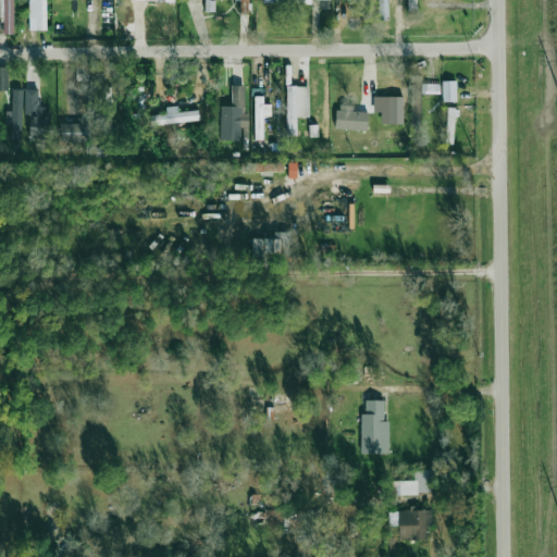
[(13,34),(13,0),(0,0),(0,16),(3,17),(3,34),(13,34)]
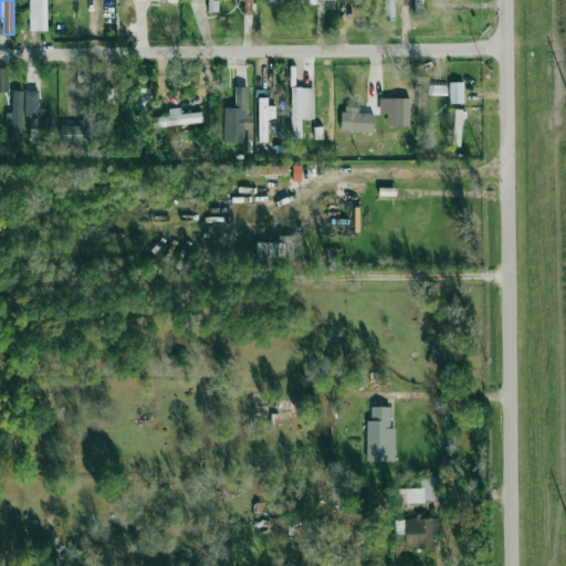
[(48,30),(46,0),(29,0),(30,30),(48,30)]
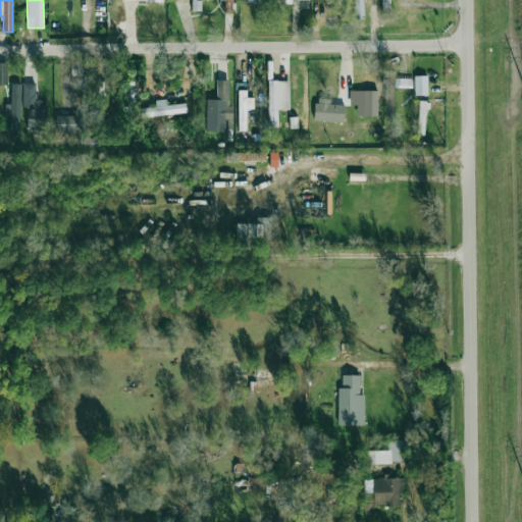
[(191,0),(192,11),(201,10),(201,0),(191,0)]
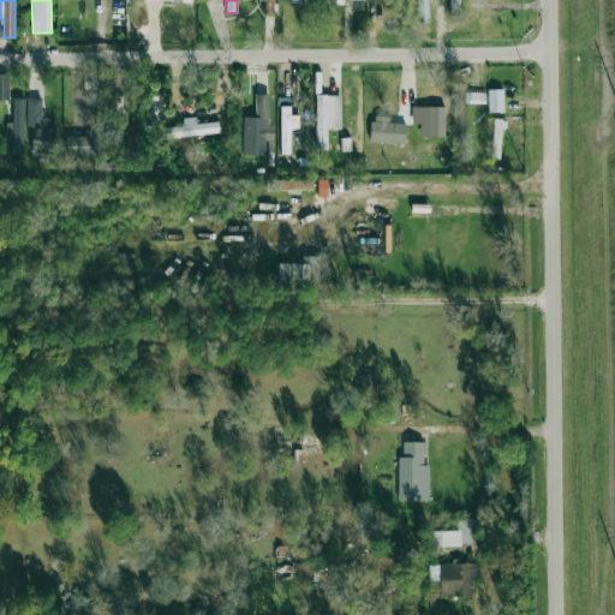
[(274,0),(264,0),(264,12),(275,12),(274,0)]
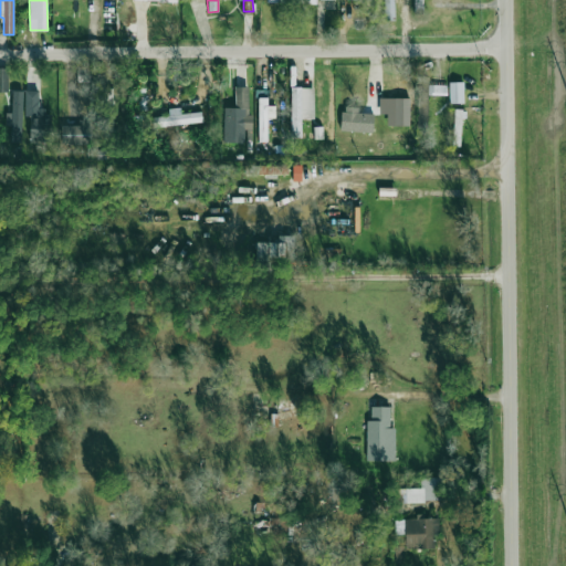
[(384,0),(385,20),(395,20),(395,0),(384,0)]
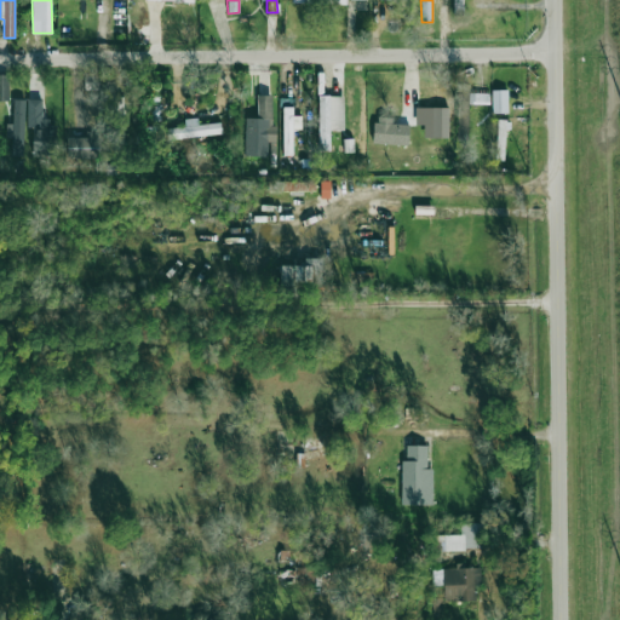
[(463,16),(463,0),(453,0),(453,15),(463,16)]
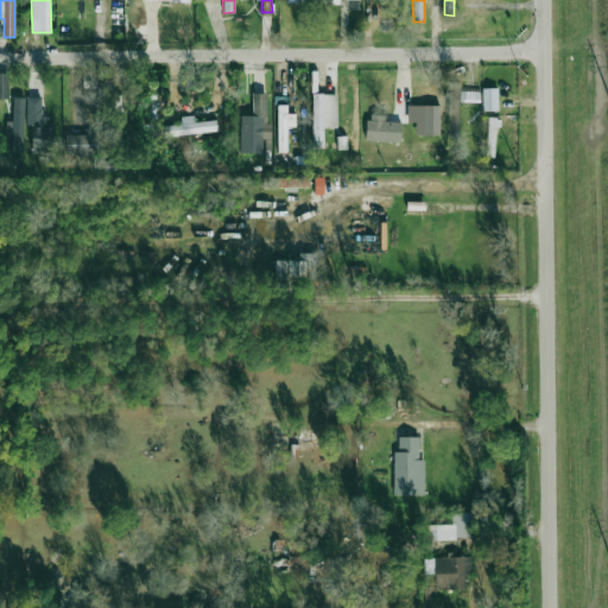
[(0,97),(10,97),(8,73),(0,73),(0,97)]
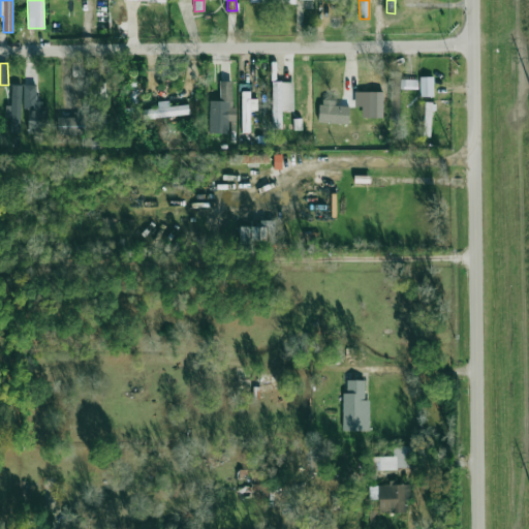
[(358,91),(358,76),(344,76),(343,91),(358,91)]
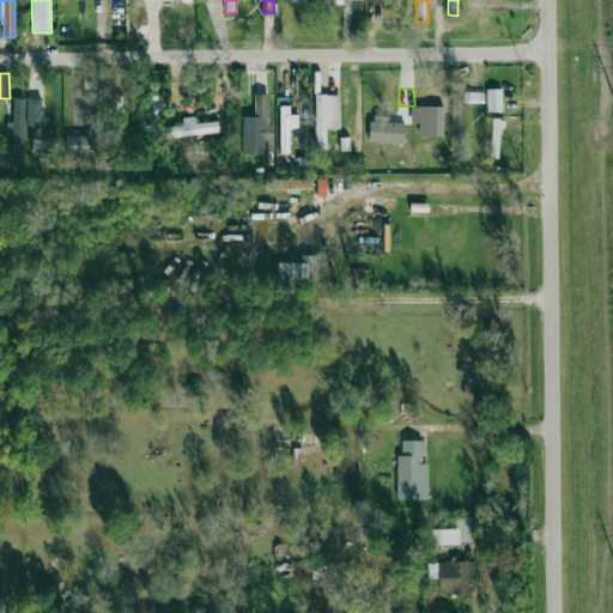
[(487,111),(502,111),(502,89),(486,89),(487,111)]
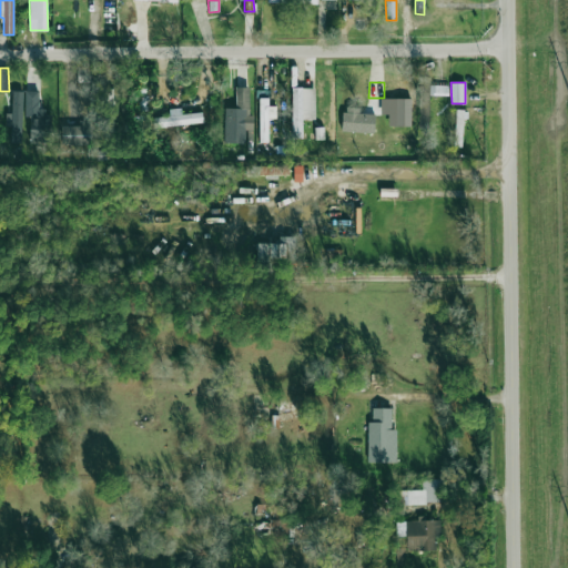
[(430,94),(448,95),(448,83),(430,83),(430,94)]
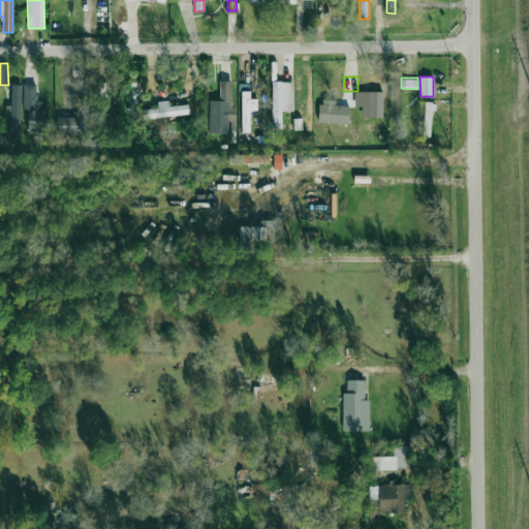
[(209,133),(228,133),(228,121),(236,121),(237,107),(231,107),(232,81),(220,81),(219,100),(210,100),(209,133)]
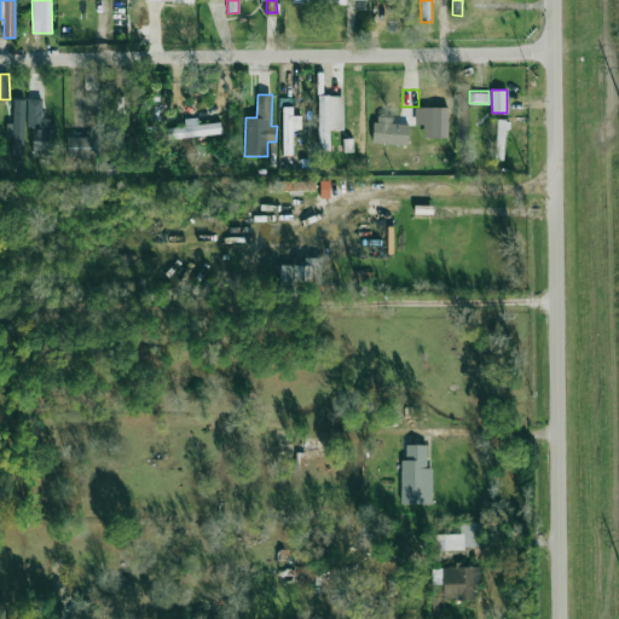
[(343,96),(318,96),(318,150),(330,150),(330,131),(343,129),(343,96)]
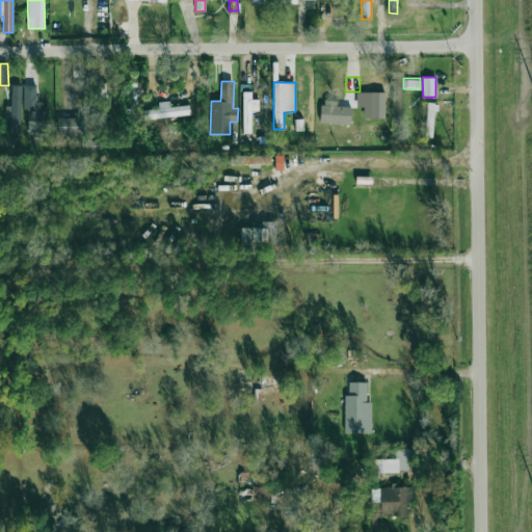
[(107,130),(106,83),(98,83),(98,130),(107,130)]
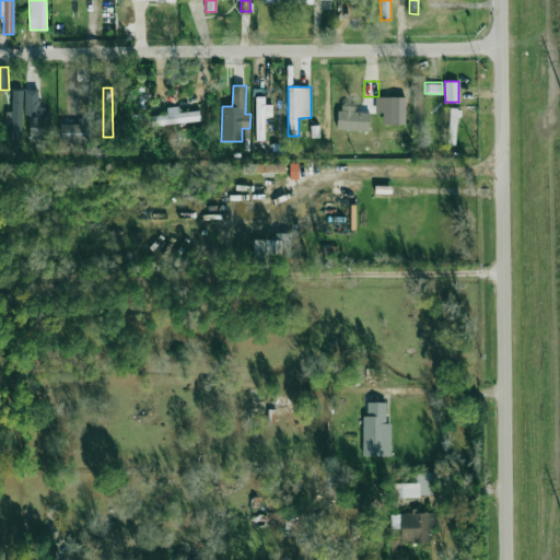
[(30,114),(31,140),(49,140),(48,106),(38,106),(38,89),(24,90),(25,115),(30,114)]
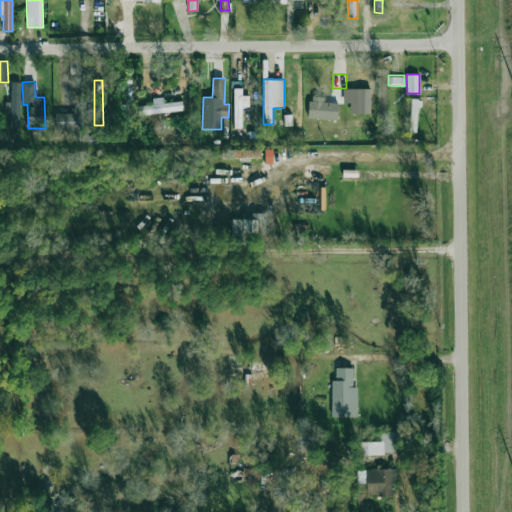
[(20,128),(21,82),(11,82),(11,102),(5,102),(5,114),(10,114),(10,128),(20,128)]
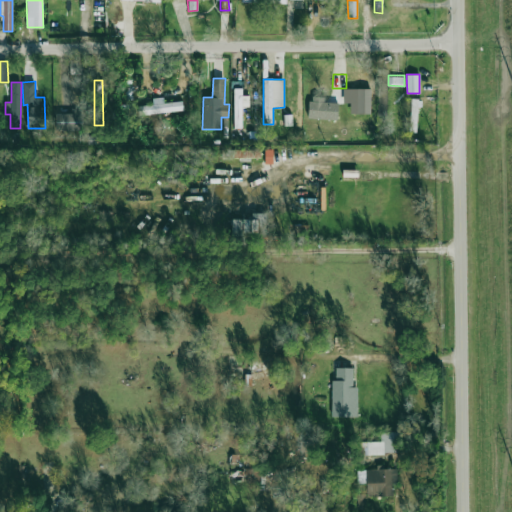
[(75,100),(75,87),(68,87),(67,99),(75,100)]
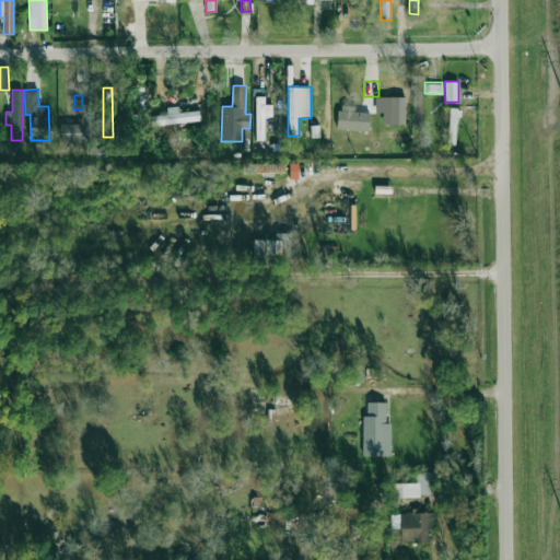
[(265,116),(272,116),(272,104),(265,105),(265,96),(255,97),(256,140),(265,140),(265,116)]
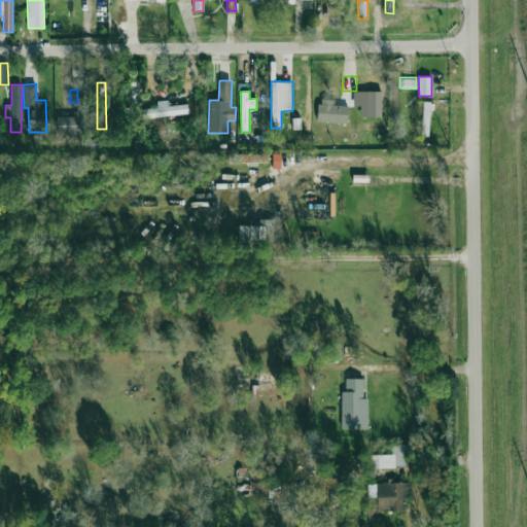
[(367,116),(381,116),(381,91),(367,92),(367,116)]
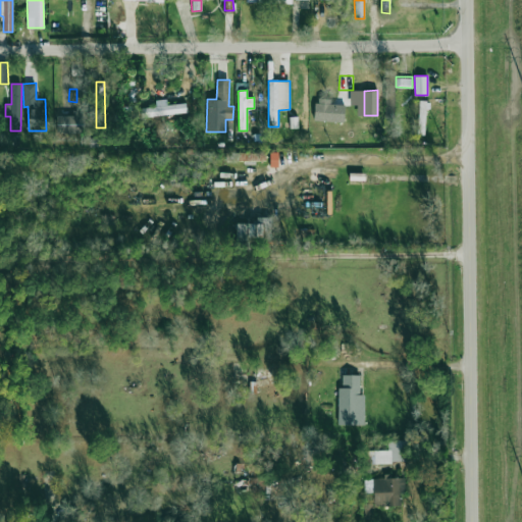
[(141,115),(187,113),(186,104),(166,104),(166,99),(155,100),(156,107),(141,107),(141,115)]
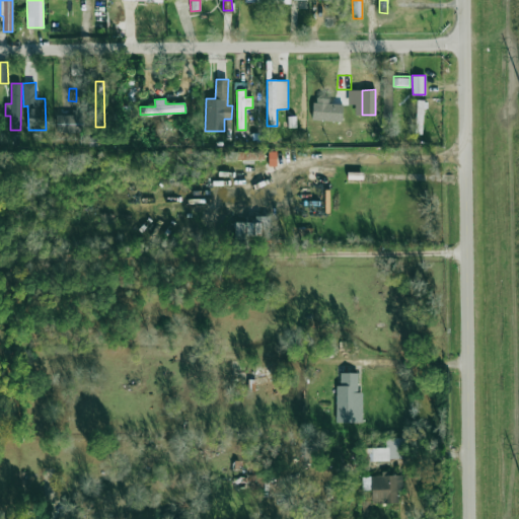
[(328,103),(328,98),(313,98),(313,120),(343,121),(343,103),(328,103)]
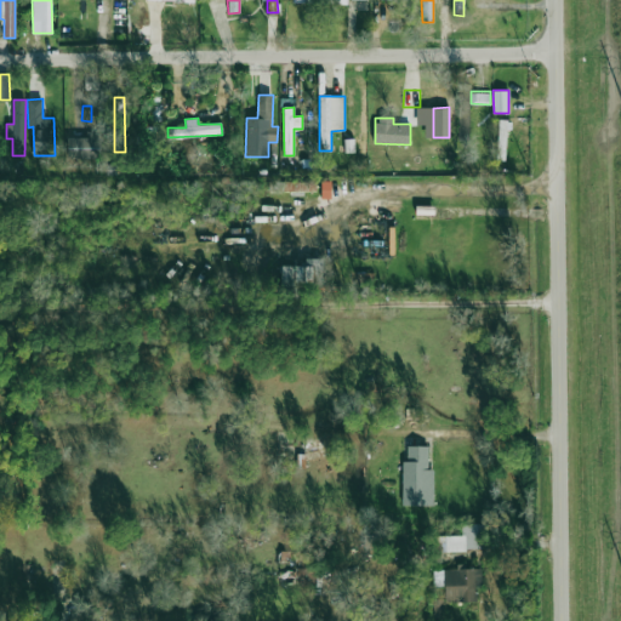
[(506,160),(507,120),(499,120),(497,160),(506,160)]
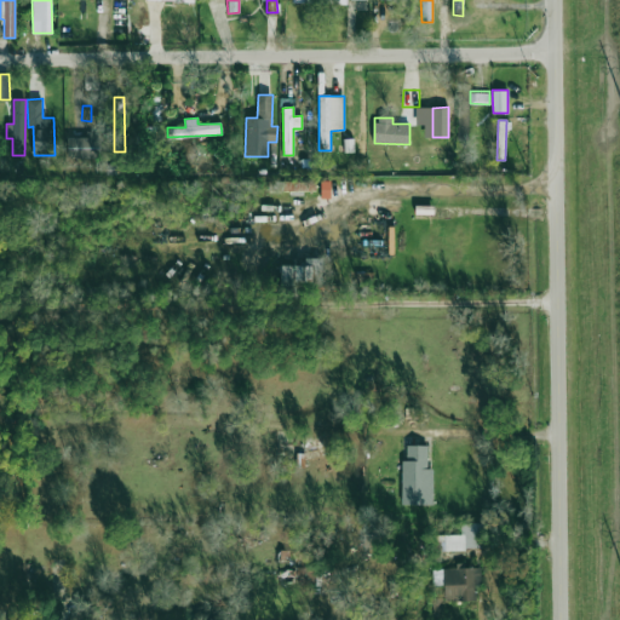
[(268,191),(315,190),(315,179),(268,181),(268,191)]
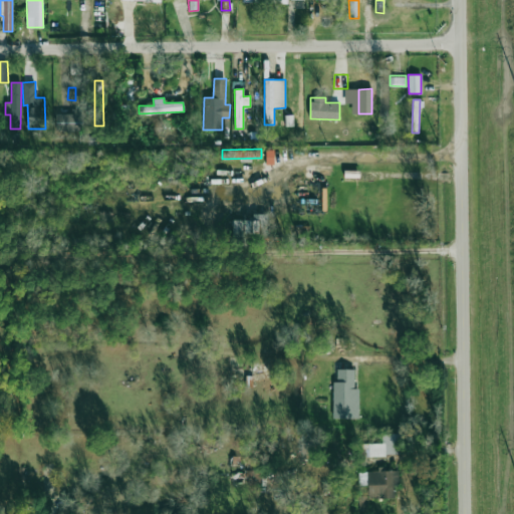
[(232,220),(233,239),(267,237),(266,214),(253,214),(253,220),(232,220)]
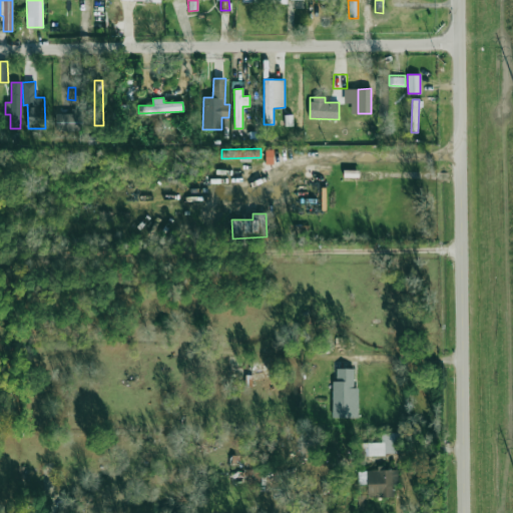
[(358,418),(359,388),(354,388),(354,369),(337,369),(337,381),(333,381),(332,418),(358,418)]
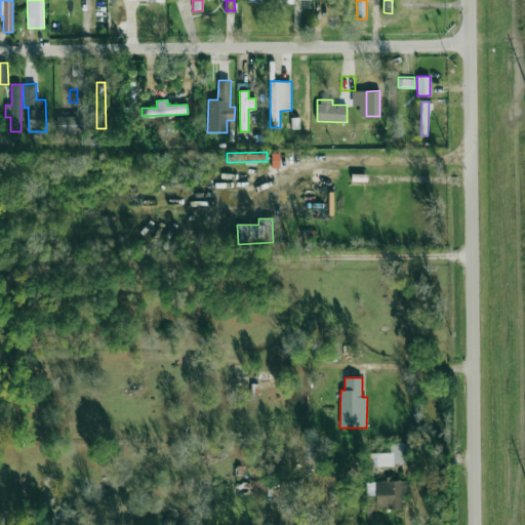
[(390,453),(369,452),(368,465),(409,466),(409,443),(390,443),(390,453)]
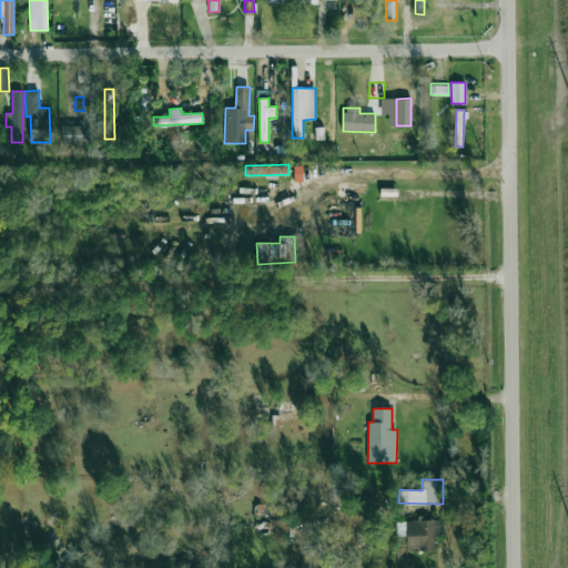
[(396,535),(407,536),(406,550),(435,551),(435,534),(440,535),(442,519),(417,518),(417,521),(406,520),(405,525),(397,524),(396,535)]
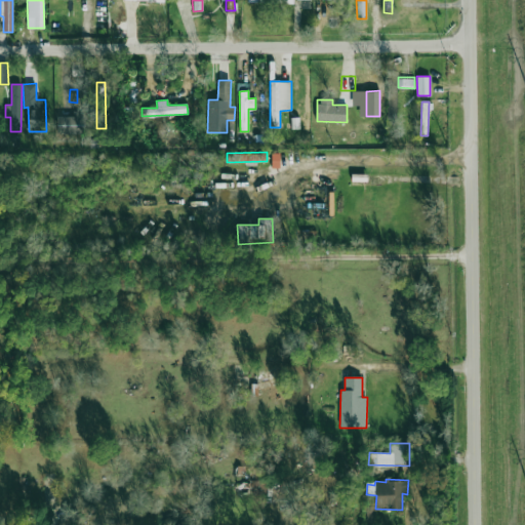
[(251,493),(266,496),(268,484),(253,482),(251,493)]
